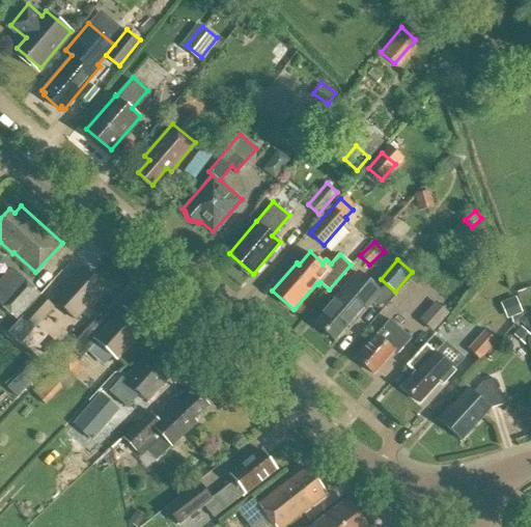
[(75,316),(106,285),(84,265),(53,296),(75,316)]
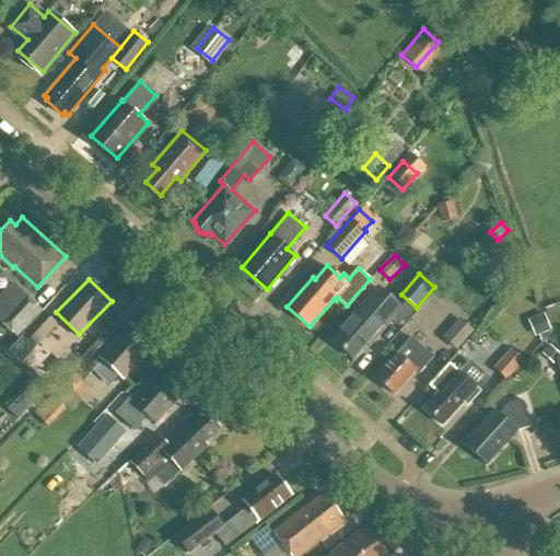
[(39,308),(9,280),(0,290),(0,319),(15,334),(39,308)]
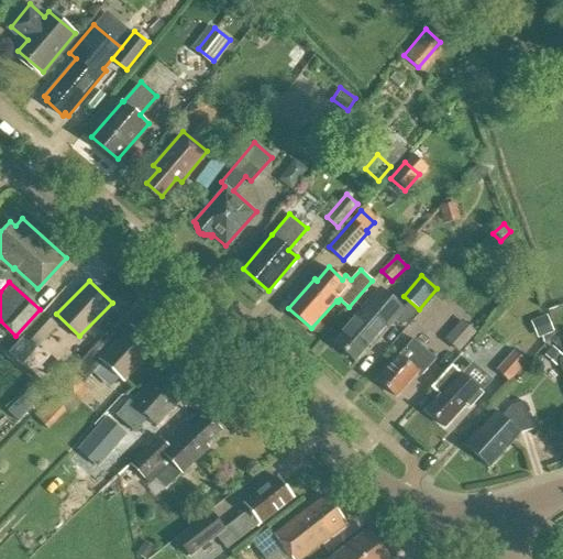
[(404,309),(382,288),(335,341),(355,360),(368,344),(371,347),(378,338),(404,309)]
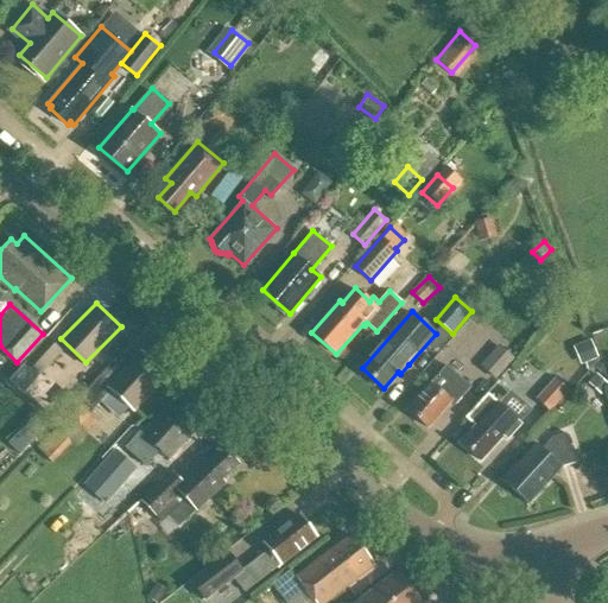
[(45,334),(24,357),(39,372),(61,348),(45,334)]
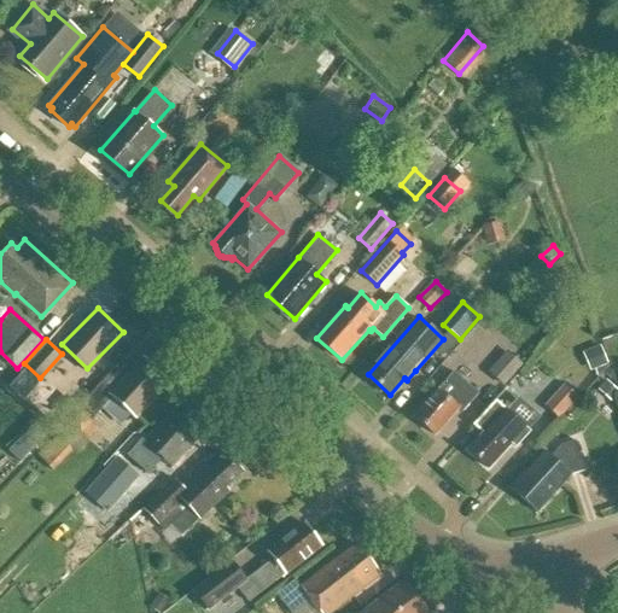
[(592,367),(608,360),(601,340),(583,348),(592,367)]
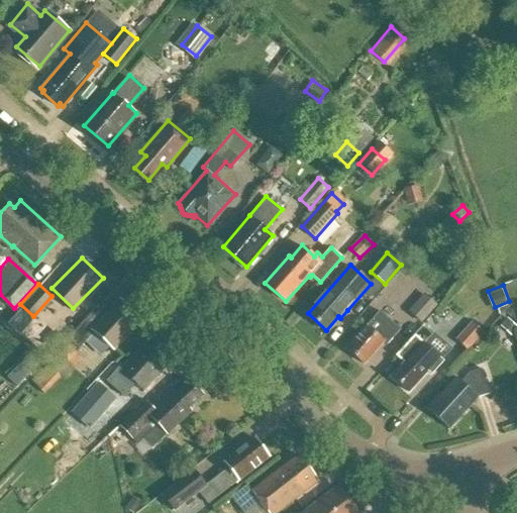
[(438,304),(425,293),(409,311),(422,323),(438,304)]
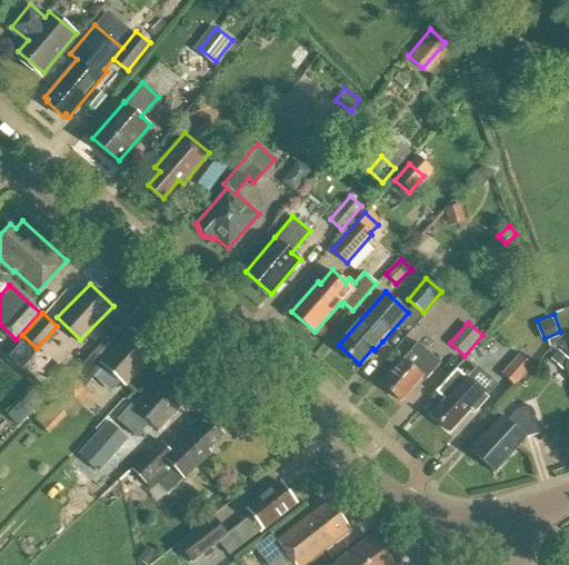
[(125,383),(157,349),(136,327),(110,353),(100,344),(76,369),(88,382),(106,364),(125,383)]
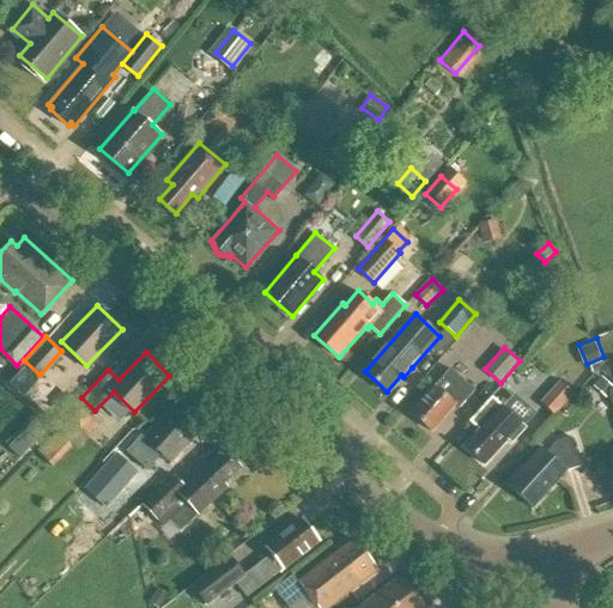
[(450,369),(412,411),(432,430),(454,406),(457,408),(474,389),(450,369)]
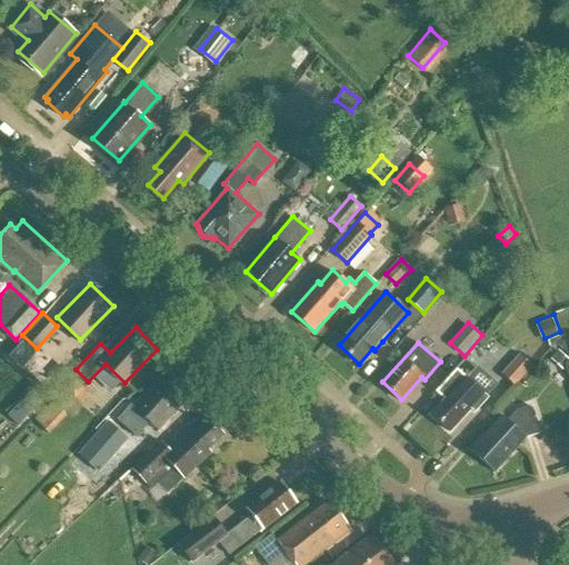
[(520,353),(502,373),(515,384),(532,365),(520,353)]
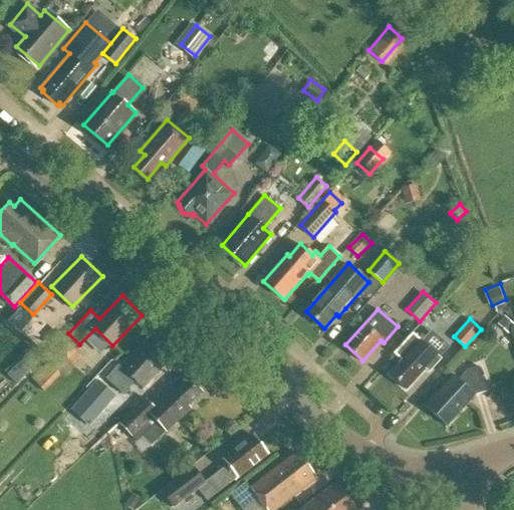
[(402,359),(390,373),(407,389),(426,367),(430,370),(441,357),(439,356),(422,340),(413,332),(395,352),(402,359)]
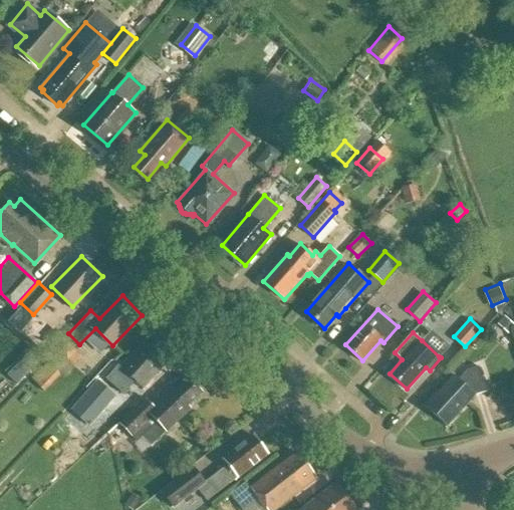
[(121,368),(109,383),(119,391),(132,376),(144,388),(173,353),(150,333),(120,367),(121,368)]
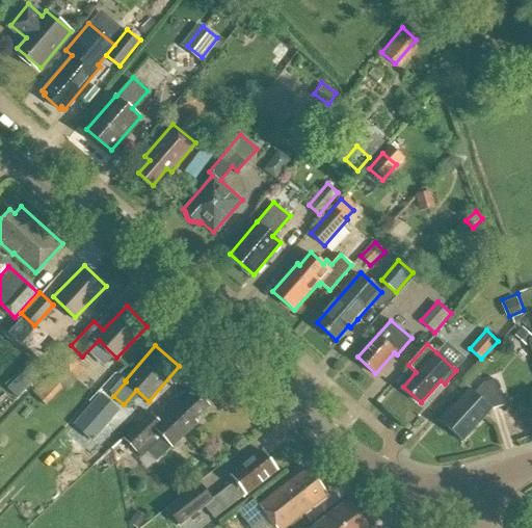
[(18,397),(45,369),(31,357),(5,385),(18,397)]
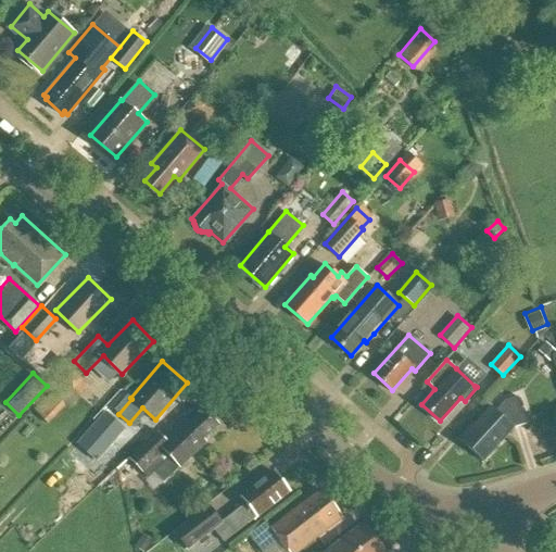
[(66,404),(52,391),(35,409),(48,422),(66,404)]
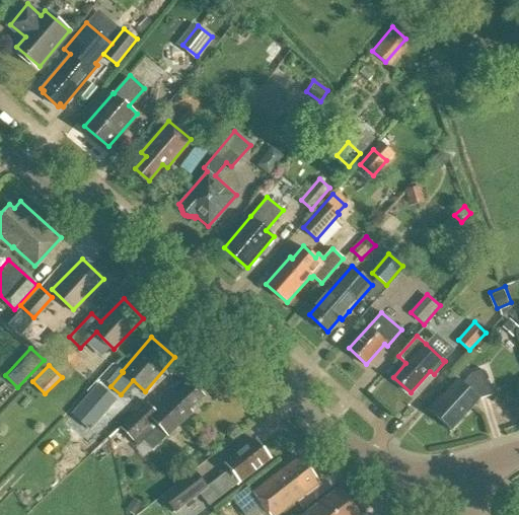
[(457,378),(428,410),(450,430),(479,397),(490,394),(483,369),(470,373),(462,382),(457,378)]
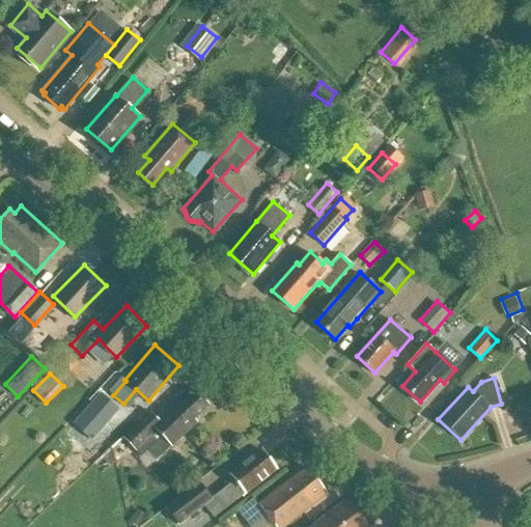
[(208,405),(195,390),(182,403),(178,398),(158,418),(151,412),(126,436),(142,454),(148,448),(157,458),(197,421),(194,418),(208,405)]
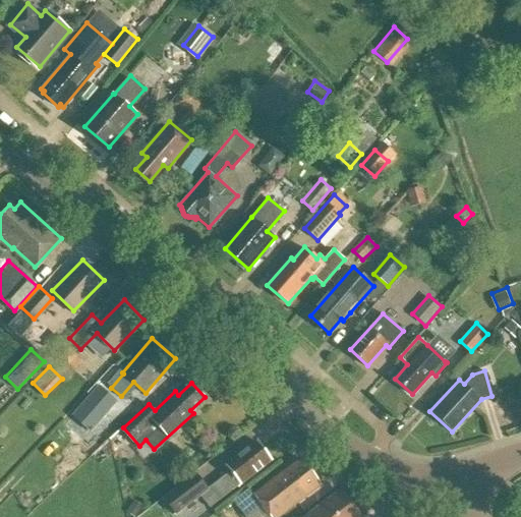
[(232,471),(240,483),(272,459),(257,440),(226,464),(232,471)]
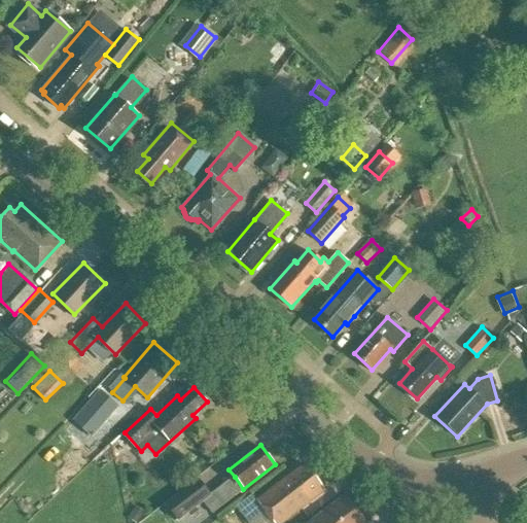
[(273,522),(280,522),(324,490),(304,463),(256,499),(273,522)]
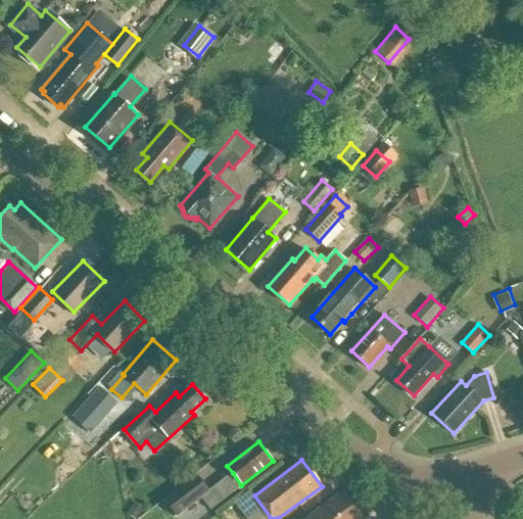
[(210,509),(241,485),(233,473),(232,472),(209,488),(197,473),(163,499),(177,516),(201,498),(210,509)]
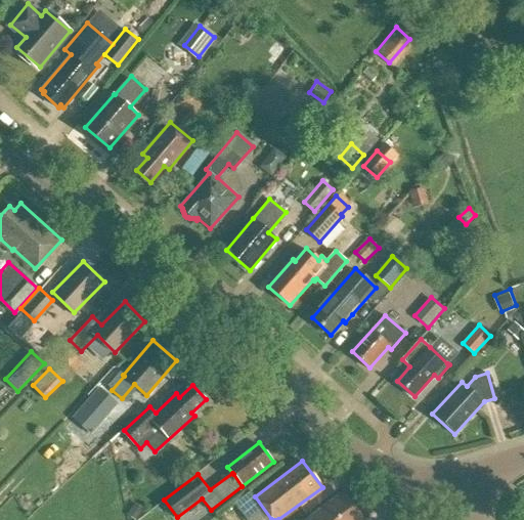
[(363,519),(344,493),(309,519),(363,519)]
